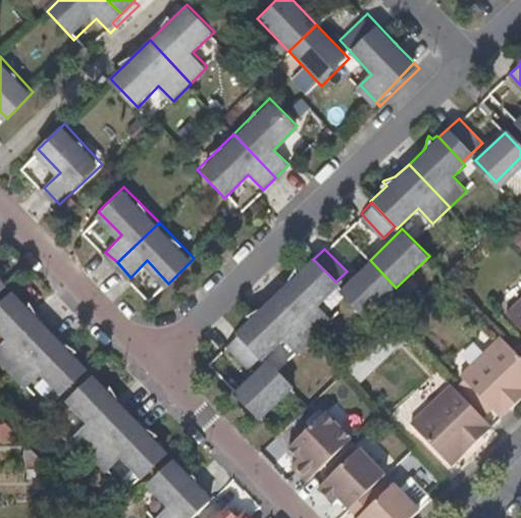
[(316,305),(339,285),(335,281),(313,259),(311,257),(294,273),(290,269),(289,271),(288,280),(272,295),(271,296),(311,338),(329,320),(316,305)]
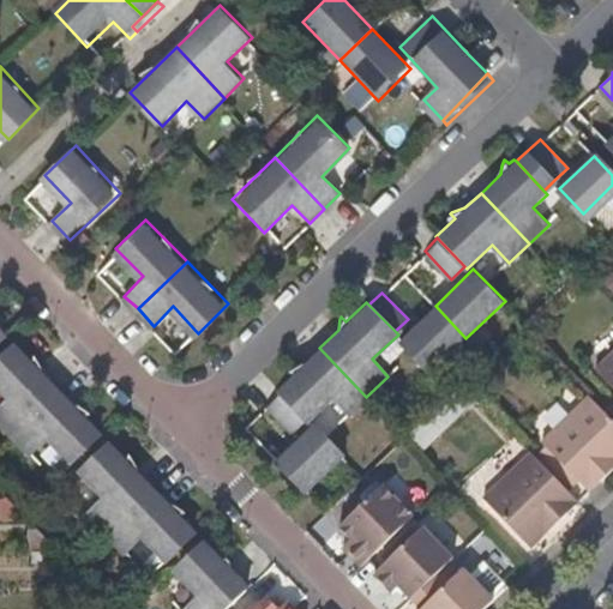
[(428,374),(466,338),(436,306),(396,343),(428,374)]
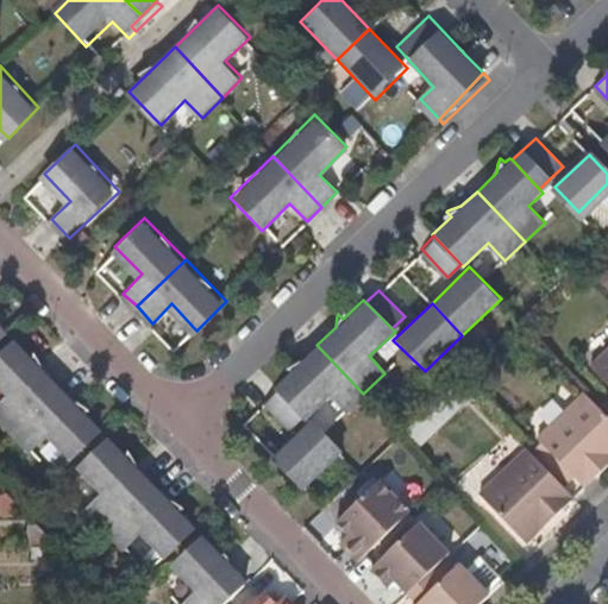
[(0,353),(14,340),(0,323),(0,353)]
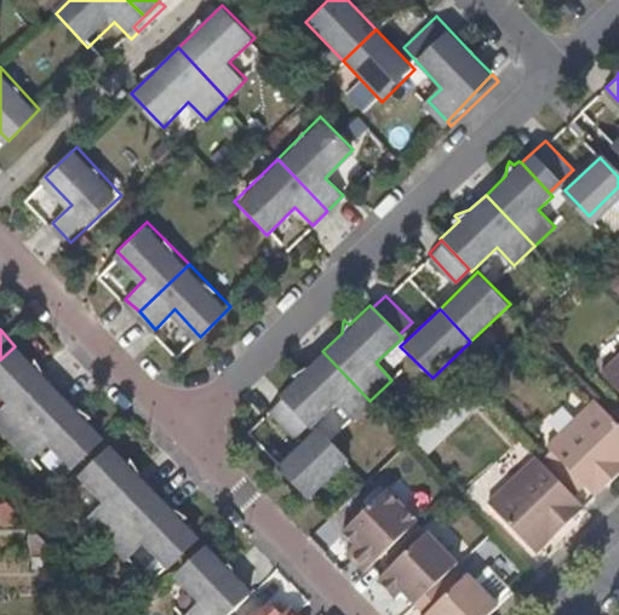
[(62,396),(41,374),(38,360),(34,365),(17,349),(0,366),(0,400),(9,408),(0,417),(0,432),(12,444),(62,396)]
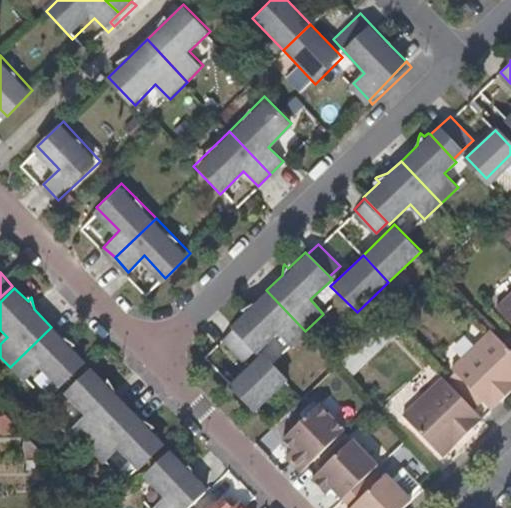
[(510,288),(493,306),(510,325),(510,288)]
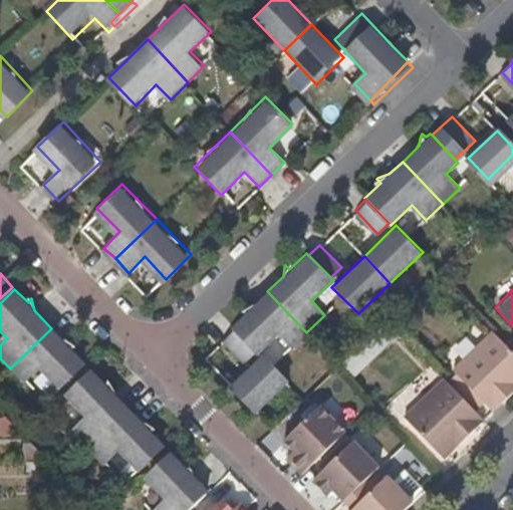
[(306,332),(267,291),(252,306),(240,309),(243,313),(227,329),(228,332),(230,330),(251,353),(254,356),(274,336),(288,349),(306,332)]
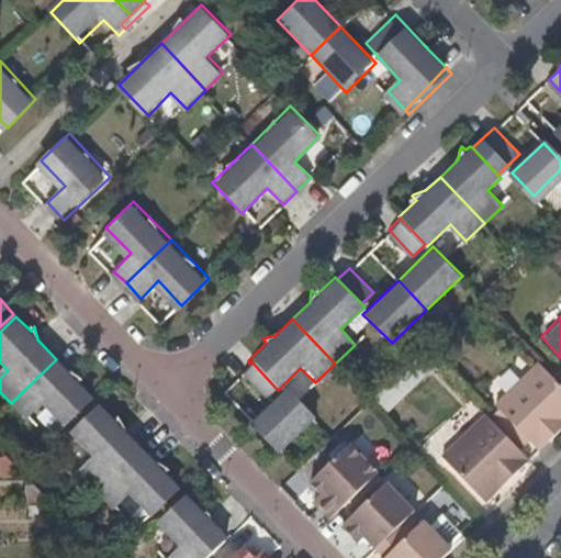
[(67,433),(99,402),(79,382),(83,379),(71,375),(56,359),(11,403),(30,423),(45,410),(67,433)]
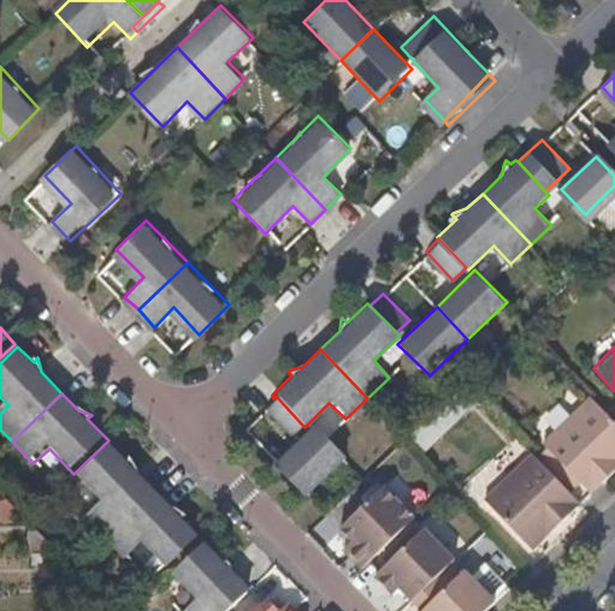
[(614,422),(587,393),(539,442),(589,491),(614,467),(614,464),(609,460),(614,454),(614,422)]
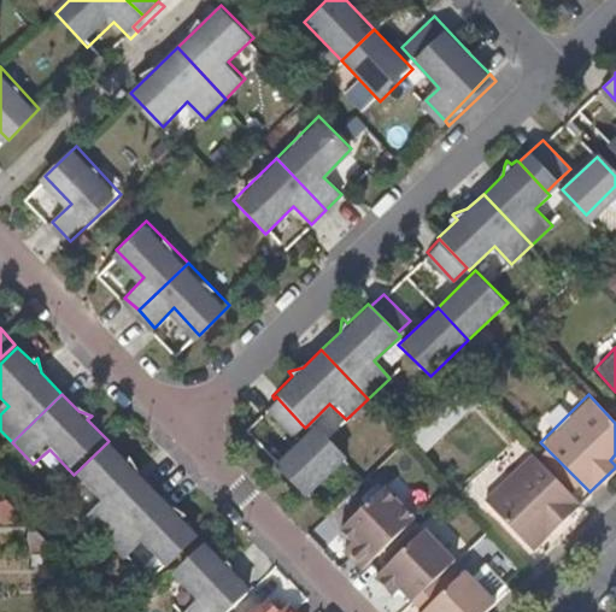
[(274,399),(263,411),(288,437),(301,424),(276,396),(274,399)]
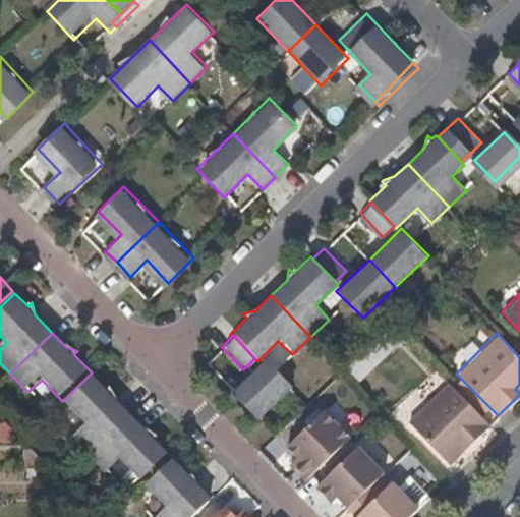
[(291,388),(265,360),(230,395),(256,421),(291,388)]
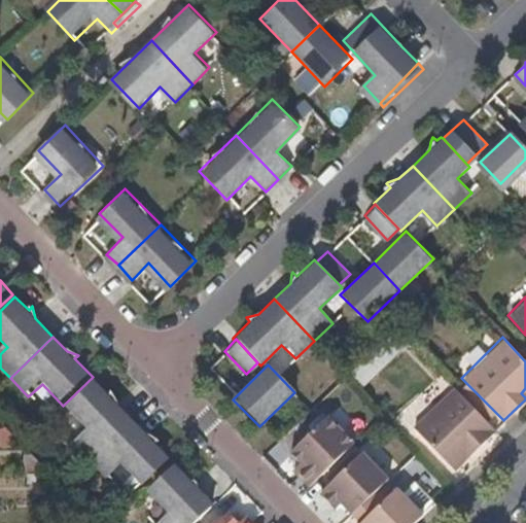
[(133,419),(116,403),(113,392),(109,395),(95,380),(66,409),(86,429),(73,444),(90,460),(91,461),(118,433),(133,419)]
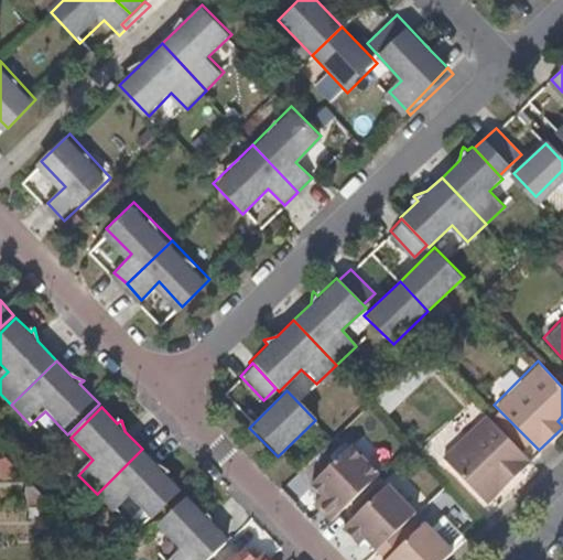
[(530,459),(486,413),(441,456),(486,503),(510,477),(505,473),(515,463),(520,469),(530,459)]
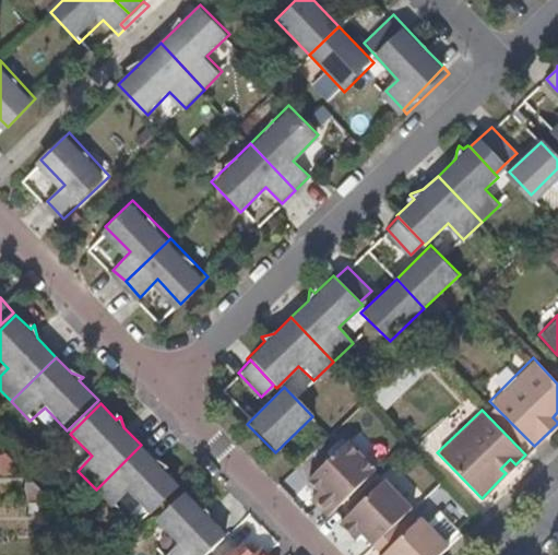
[(330,516),(378,470),(348,440),(309,479),(321,492),(328,498),(320,508),(330,516)]
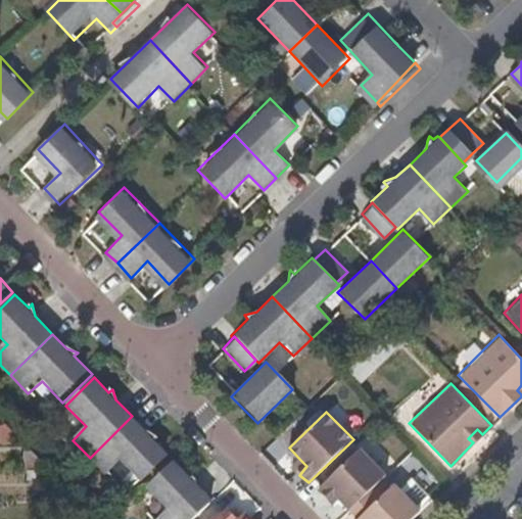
[(170,455),(152,437),(156,433),(153,431),(144,429),(132,416),(117,430),(90,458),(106,475),(120,463),(141,483),(170,455)]
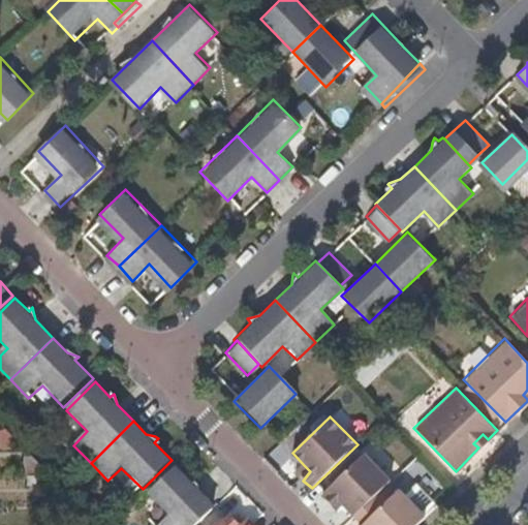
[(478,448),(488,439),(483,434),(473,443),(478,448)]
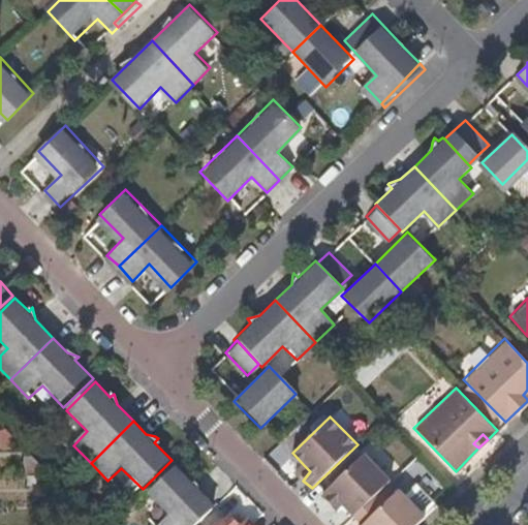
[(392,480),(366,454),(324,495),(335,505),(342,499),(346,504),(356,515),(374,497),(392,480)]
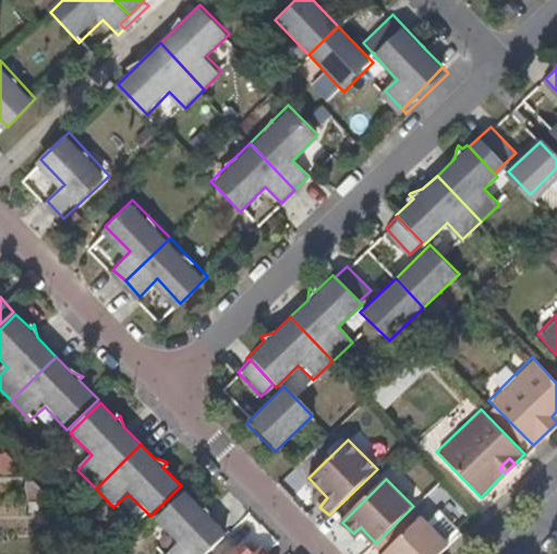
[(204,553),(227,532),(208,515),(204,502),(201,505),(185,490),(155,519),(177,544),(165,553),(204,553)]
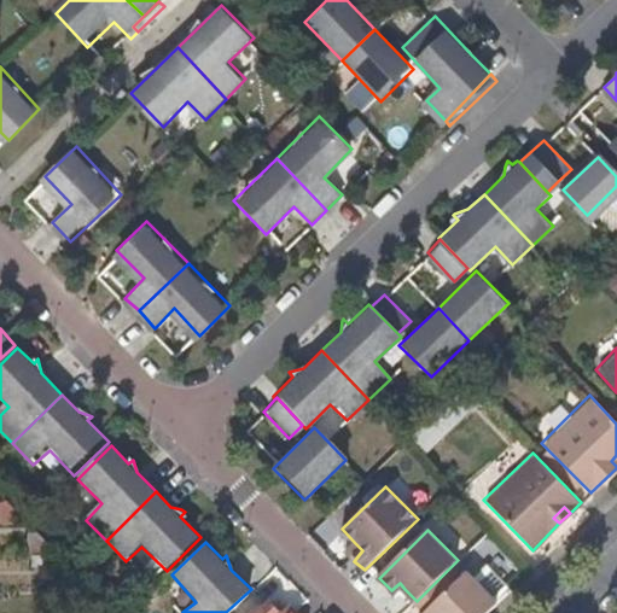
[(354,561),(362,550),(355,543),(345,552),(354,561)]
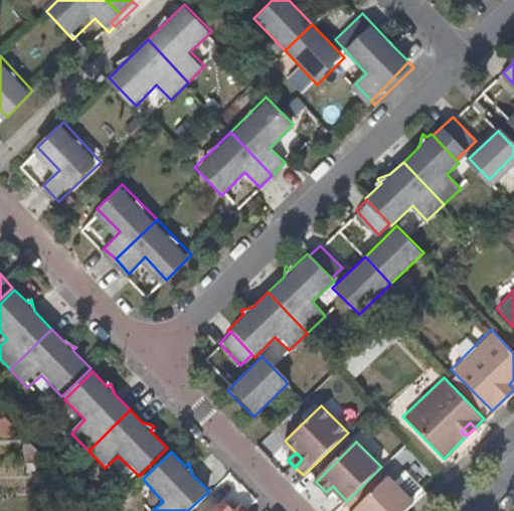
[(427,489),(401,461),(387,474),(414,501),(427,489)]
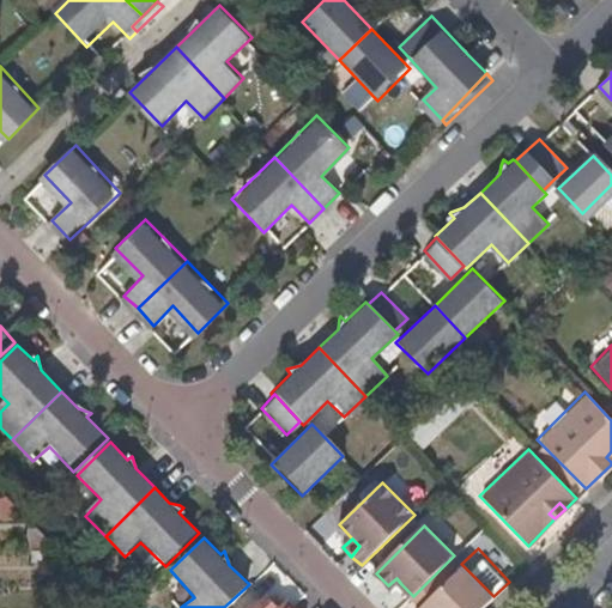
[(494,596),(461,564),(442,583),(420,603),(425,607),(482,607),(483,607),(494,596)]
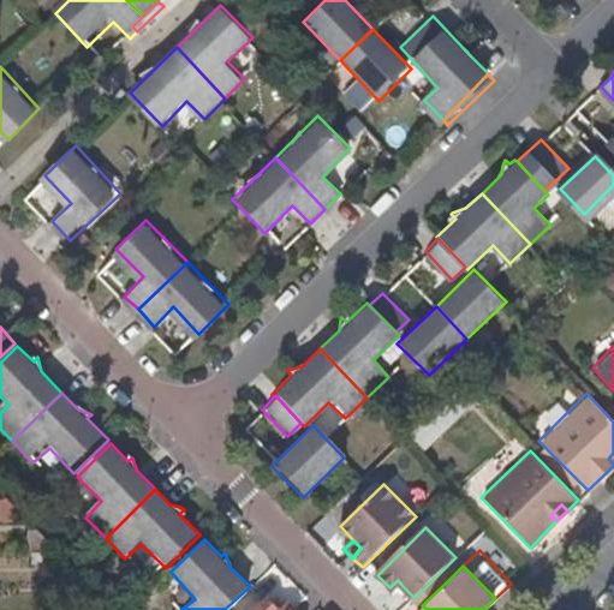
[(422,605),(443,585),(435,578),(415,598),(422,605)]
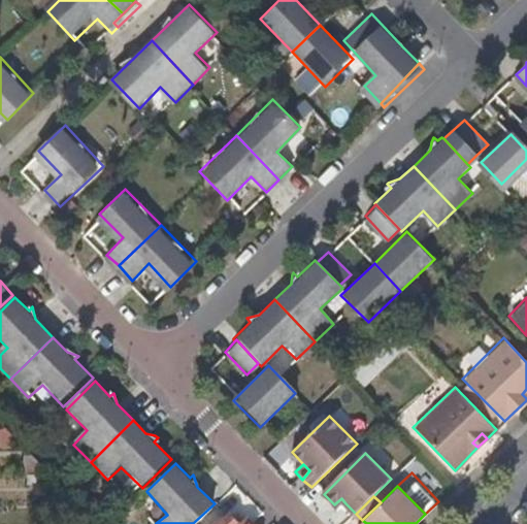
[(346,503),(341,498),(334,504),(339,510),(346,503)]
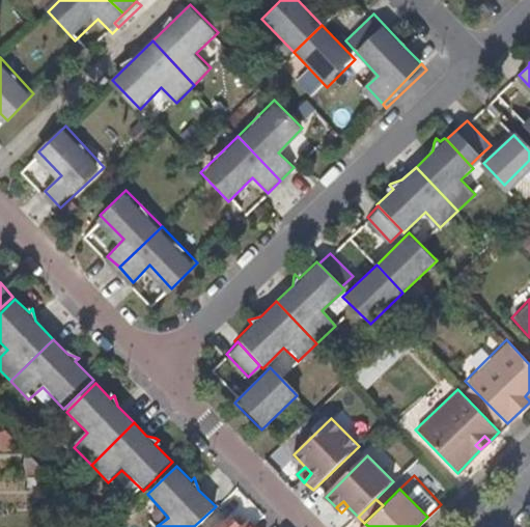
[(257,526),(249,519),(242,526),(230,515),(218,526),(257,526)]
